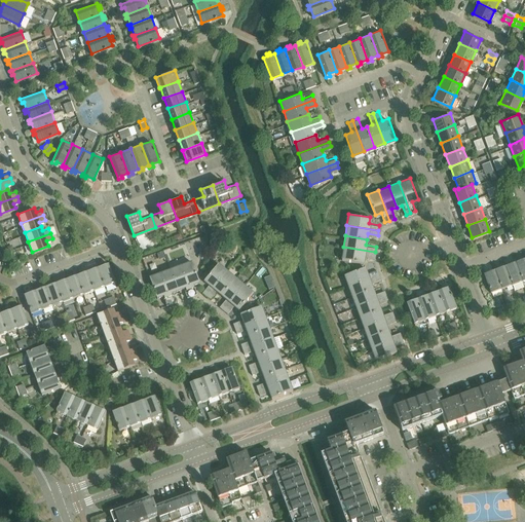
[(375,252),(343,247),(341,258),(363,262),(364,256),(374,257),(375,252)]
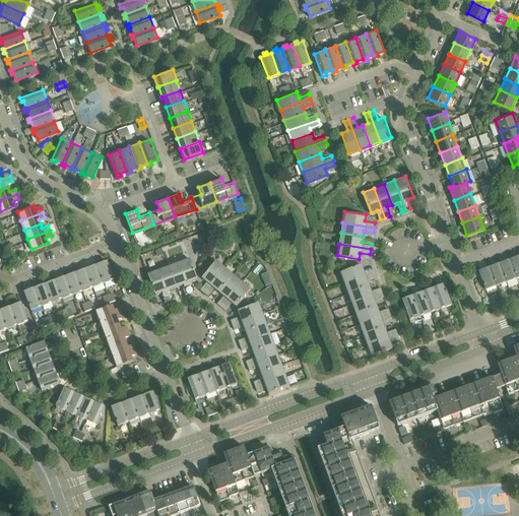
[(518,253),(509,257),(516,276),(518,274),(518,253)]
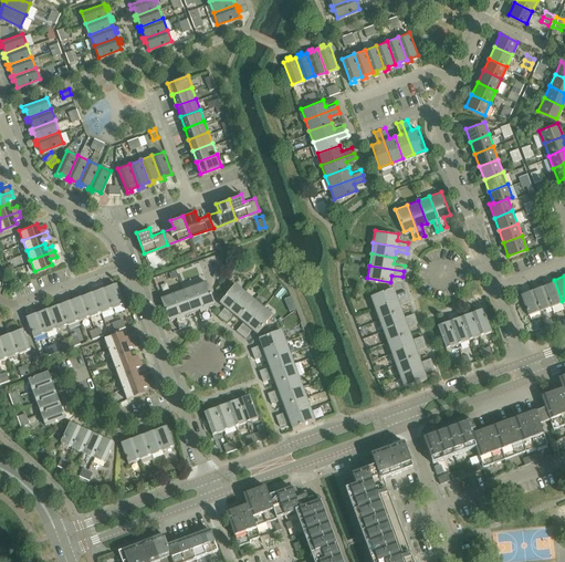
[(205,279),(194,283),(206,316),(211,314),(208,304),(213,301),(205,279)]
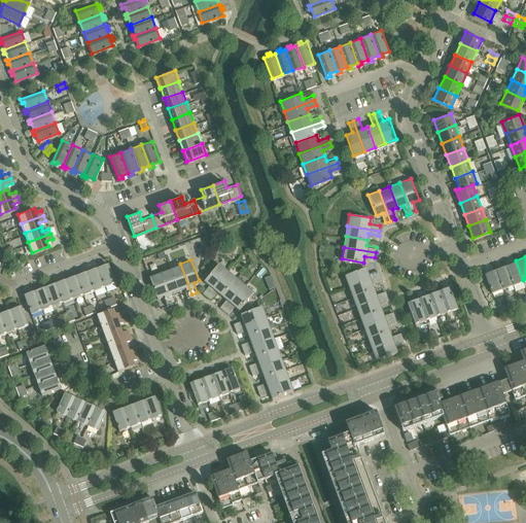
[(505,265),(513,283),(523,280),(516,260),(505,265)]
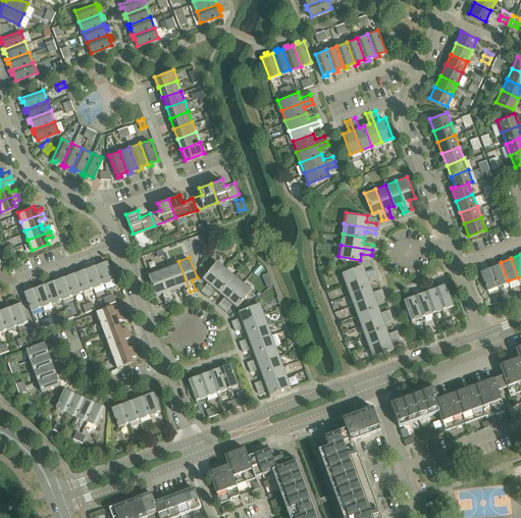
[(204,292),(224,267),(215,259),(202,276),(206,280),(200,288),(204,292)]
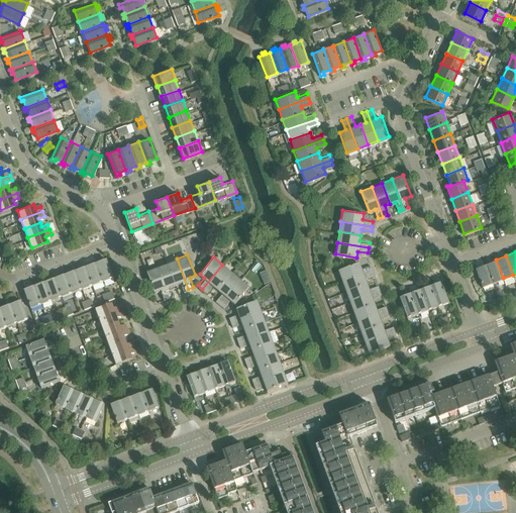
[(95,262),(102,280),(112,276),(106,258),(95,262)]
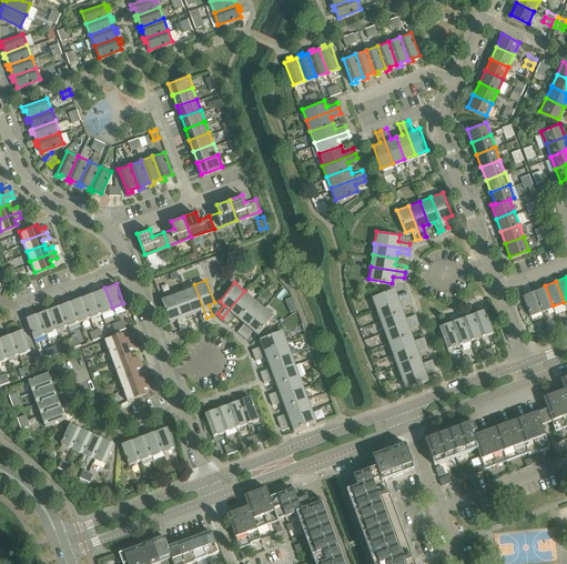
[(201,320),(206,318),(194,284),(183,288),(191,311),(198,309),(201,320)]
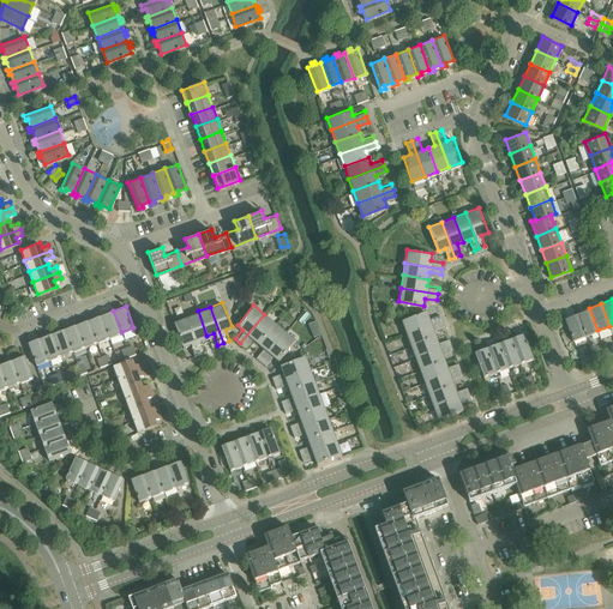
[(577,313),(586,335),(598,330),(589,308),(577,313)]
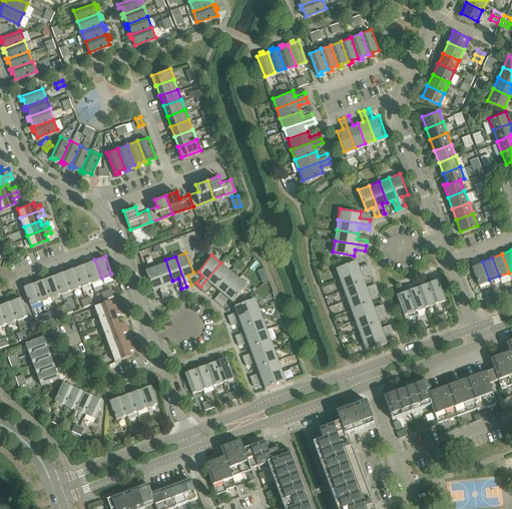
[(84,263),(91,282),(101,278),(94,260),(84,263)]
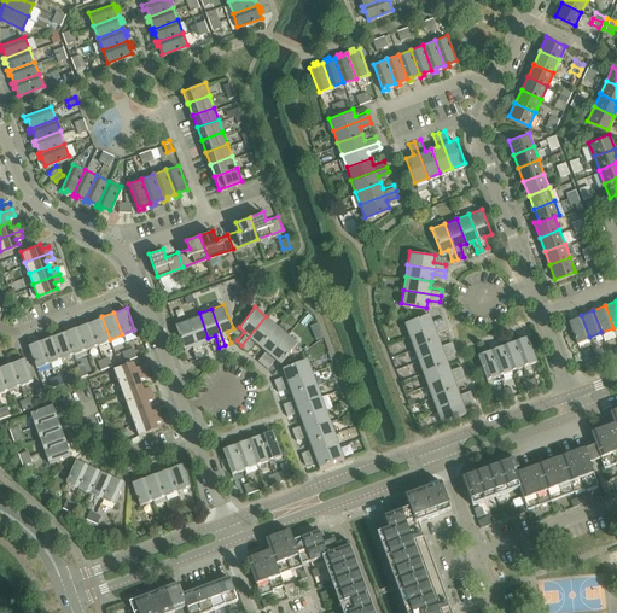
[(202,340),(208,338),(199,313),(187,317),(201,354),(207,352),(202,340)]
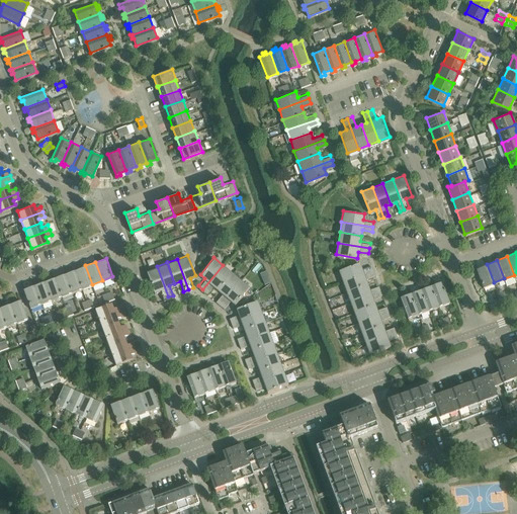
[(372,269),(370,264),(361,268),(359,262),(339,269),(342,280),(372,269)]
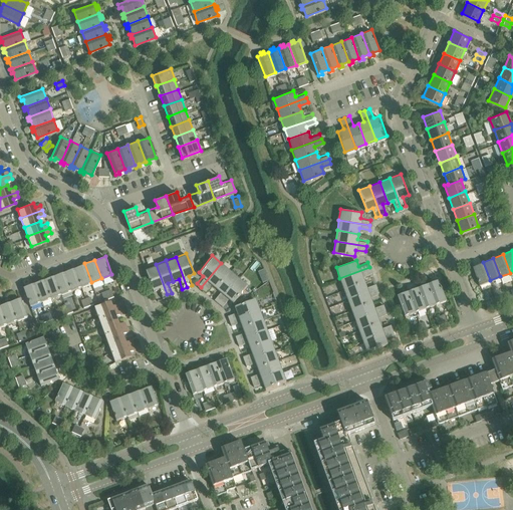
[(479,284),(490,280),(483,262),(472,266),(479,284)]
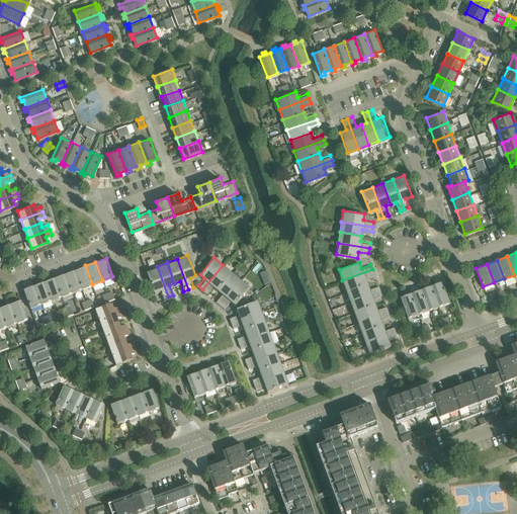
[(92,284),(85,265),(75,269),(81,288),(92,284)]
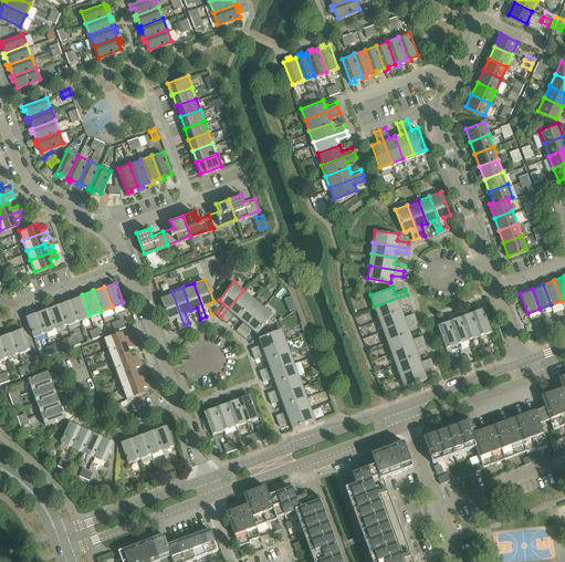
[(238,315),(252,297),(243,290),(221,316),(226,320),(232,311),(238,315)]
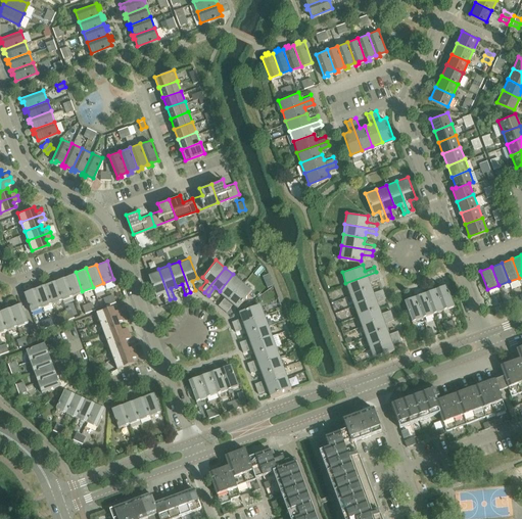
[(164,301),(170,299),(158,269),(147,273),(154,293),(160,291),(164,301)]
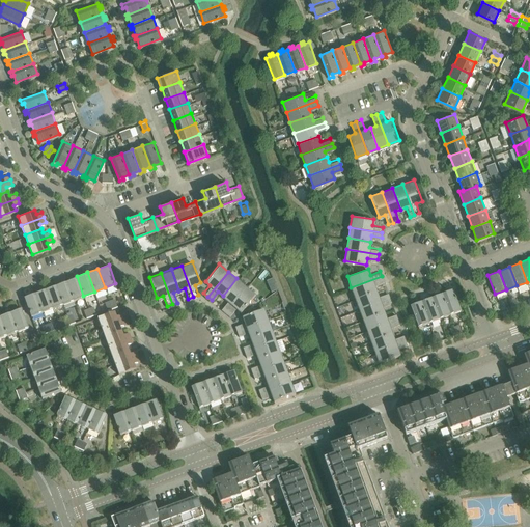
[(83,296),(77,276),(66,280),(73,299),(83,296)]
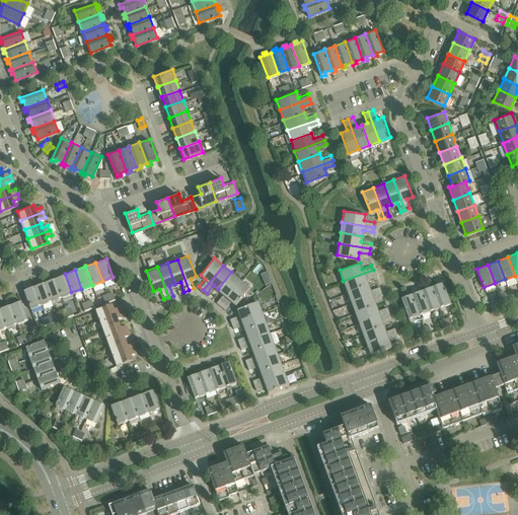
[(373,270),(343,281),(347,291),(367,283),(365,278),(375,275),(373,270)]
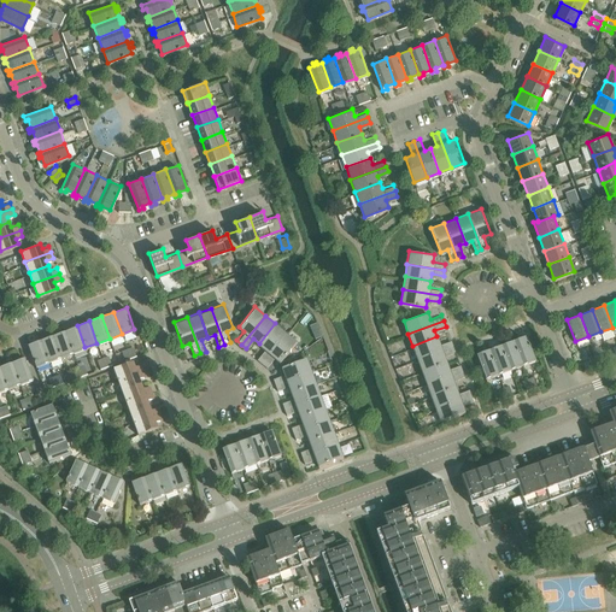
[(262,360),(286,331),(275,323),(259,343),(264,348),(257,357),(262,360)]
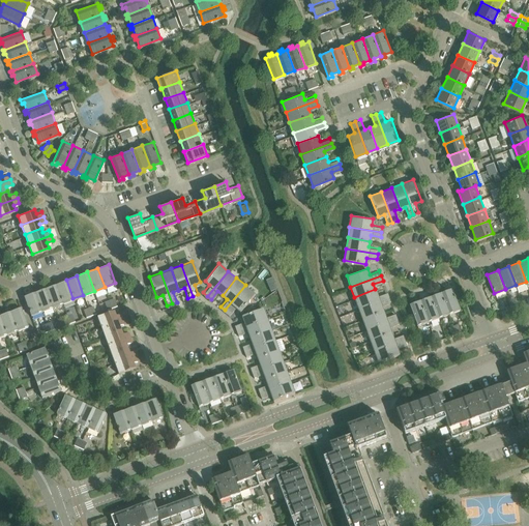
[(72,298),(66,280),(55,284),(62,302),(72,298)]
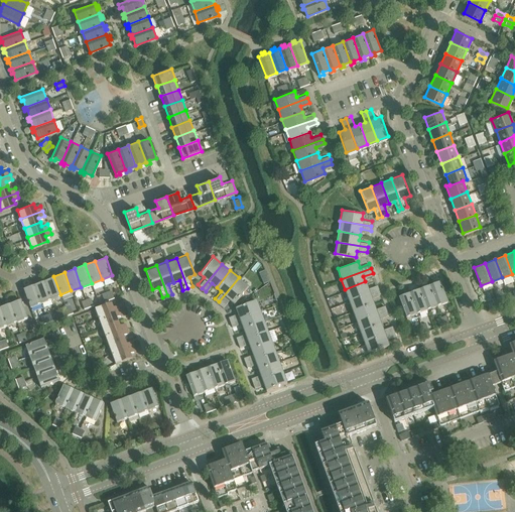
[(60,294),(53,276),(43,280),(50,298),(60,294)]
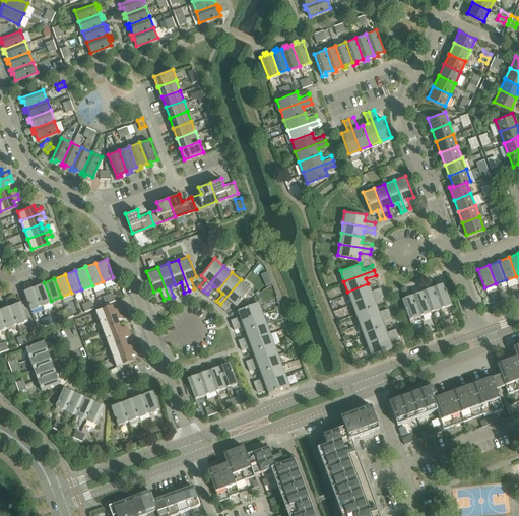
[(249,287),(241,279),(220,304),(223,308),(231,300),(236,304),(249,287)]
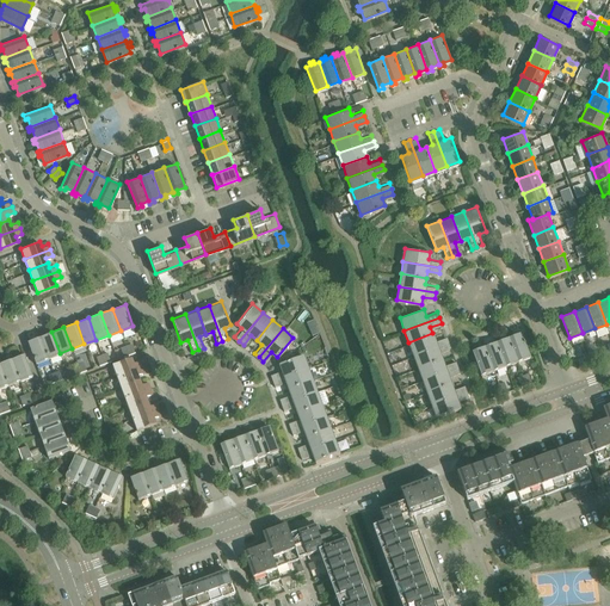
[(512,334),(509,335),(518,359),(530,356),(522,331),(516,333),(515,331),(511,332),(512,334)]
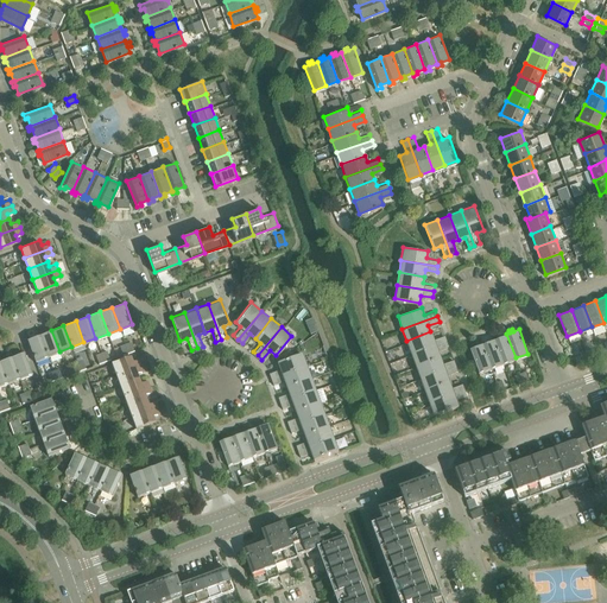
[(39,335),(48,356),(59,351),(51,330),(39,335)]
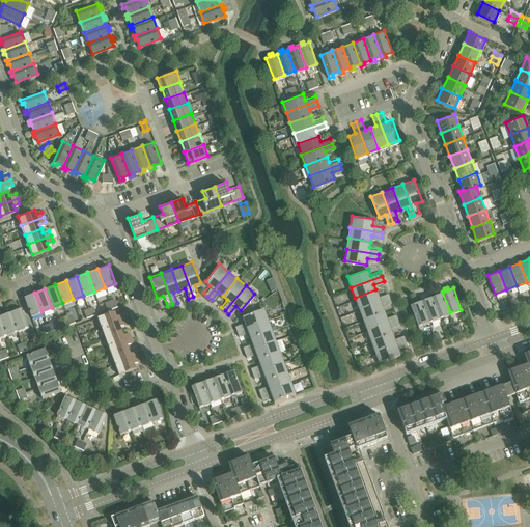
[(375,289),(355,298),(359,308),(390,297),(388,292),(378,296),(375,289)]
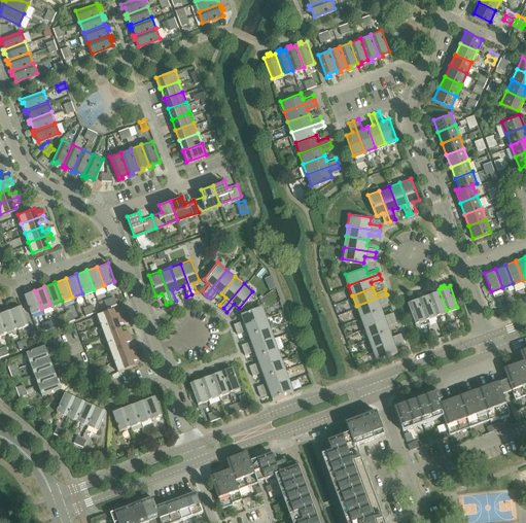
[(447,310),(439,289),(433,291),(433,289),(430,290),(431,292),(428,293),(435,314),(447,310)]
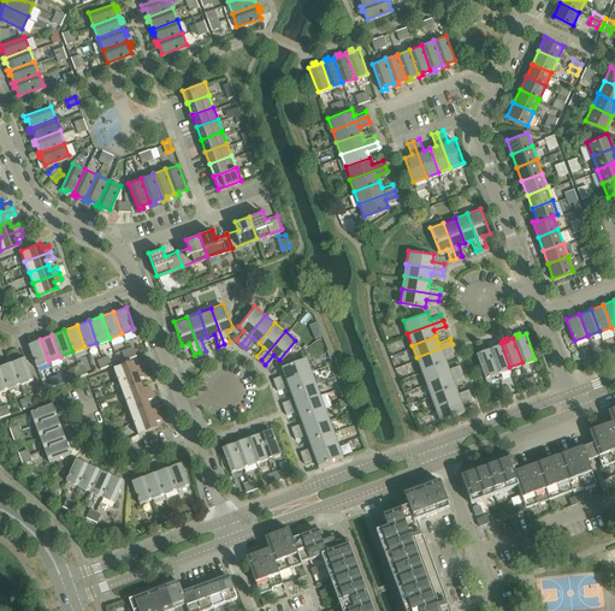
[(28,343),(36,366),(48,361),(40,339),(28,343)]
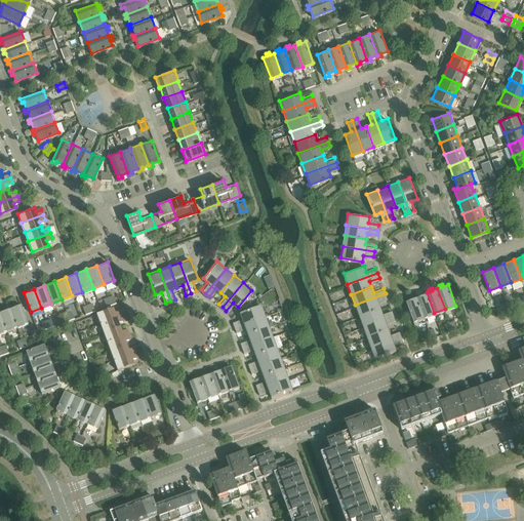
[(434,313),(427,292),(421,293),(421,291),(418,292),(418,294),(416,295),(424,317),(434,313)]
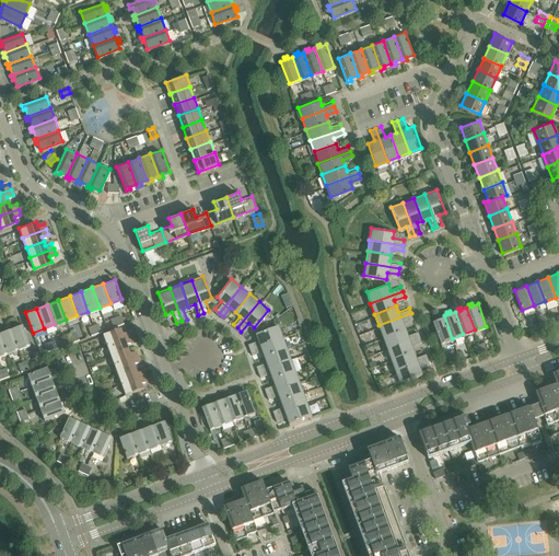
[(411,313),(379,325),(383,336),(405,327),(403,322),(412,319),(411,313)]
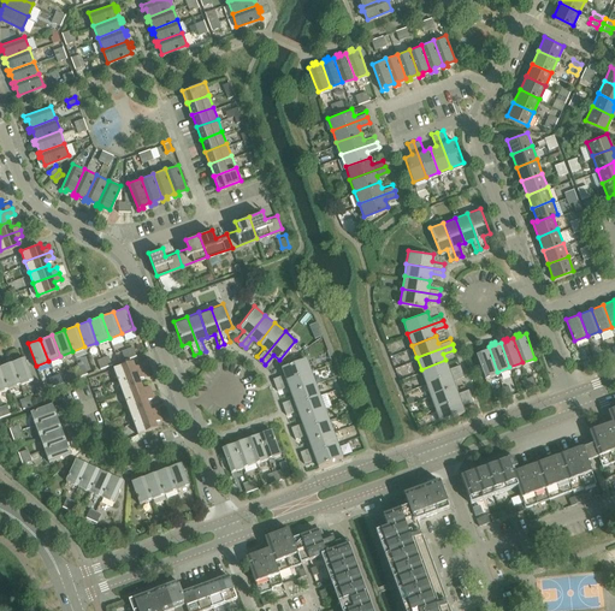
[(484,377),(497,372),(489,346),(483,349),(483,346),(479,348),(480,350),(475,351),(484,377)]
